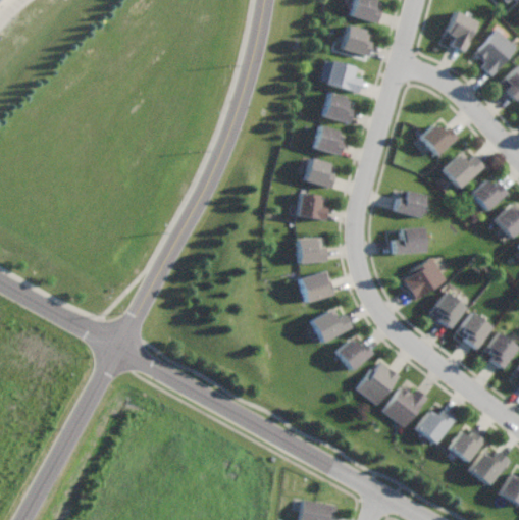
[(351,15),(355,0),(375,0),(379,1),(377,8),(379,9),(375,22),(351,15)]
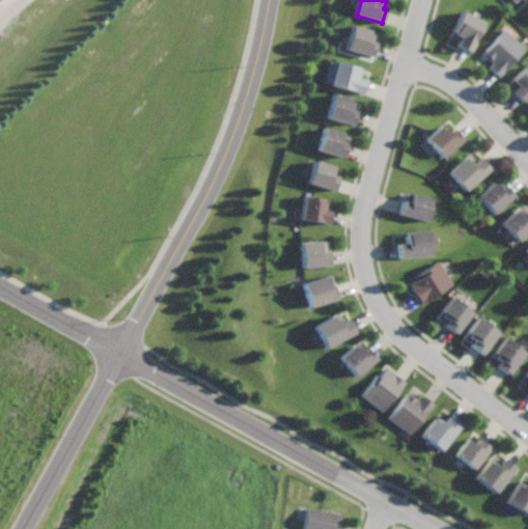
[(485,22),(478,40),(479,42),(474,54),(460,48),(462,43),(453,38),(465,12),(485,22)]
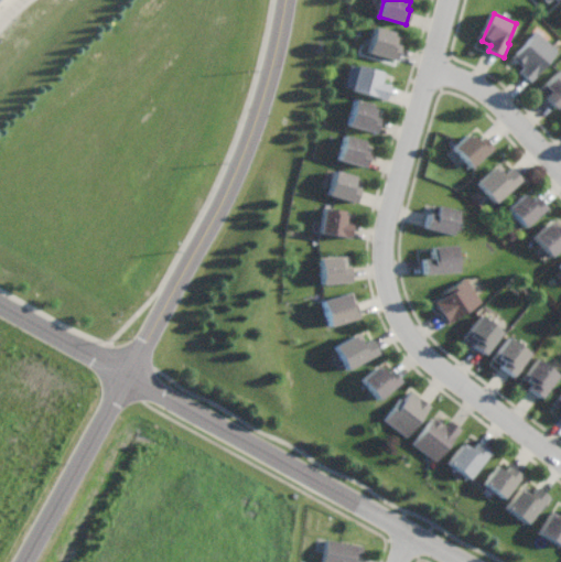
[(395,33),(395,36),(398,38),(396,45),(401,46),(397,62),(370,54),(377,29),(395,33)]
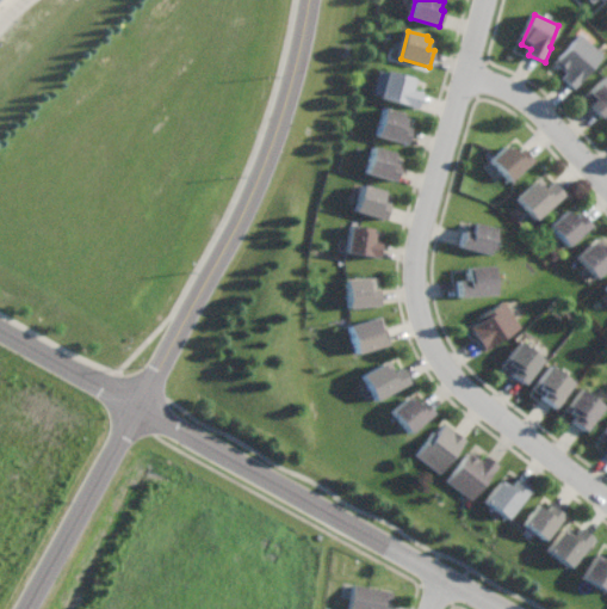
[(581,37),(605,57),(576,90),(565,81),(569,77),(557,65),(581,37)]
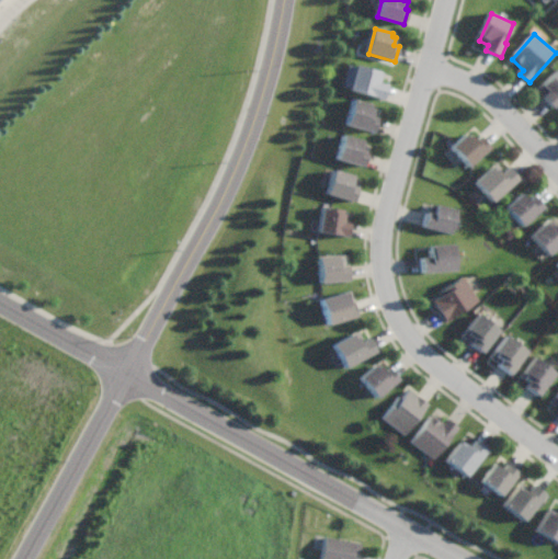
[(352,66),(356,67),(384,75),(382,84),(386,86),(383,100),(350,90),(350,88),(345,87),(352,66)]
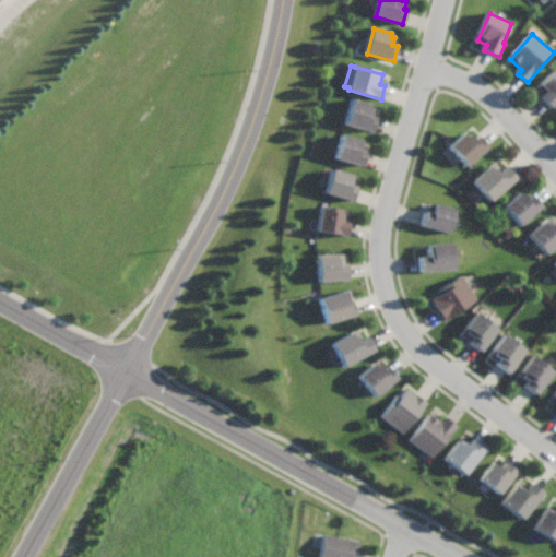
[(555,103),(552,106),(543,96),(545,94),(539,87),(555,73),(555,103)]
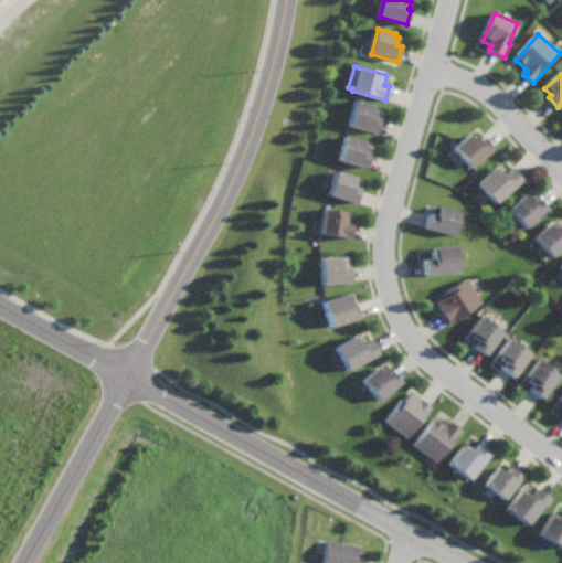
[(374,105),(373,108),(377,109),(375,117),(381,118),(377,134),(349,127),(357,101),(374,105)]
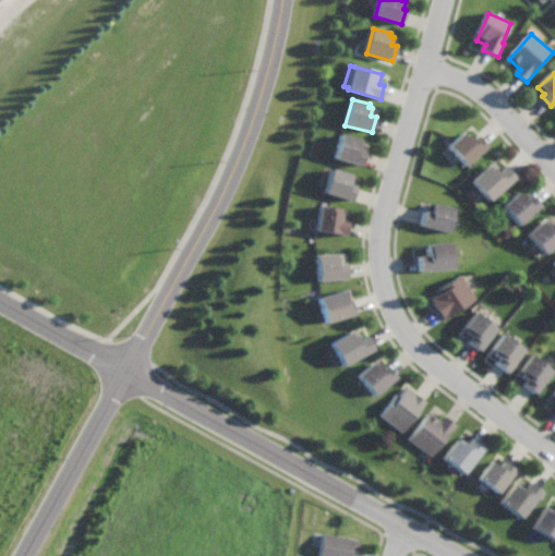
[(487,146),(467,165),(449,146),(463,133),(466,135),(468,133),(473,139),(477,135),(487,146)]
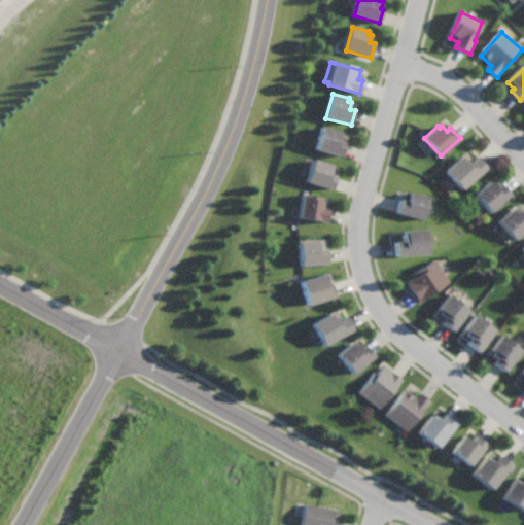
[(322,127),(341,132),(338,142),(345,144),(341,156),(316,149),(322,127)]
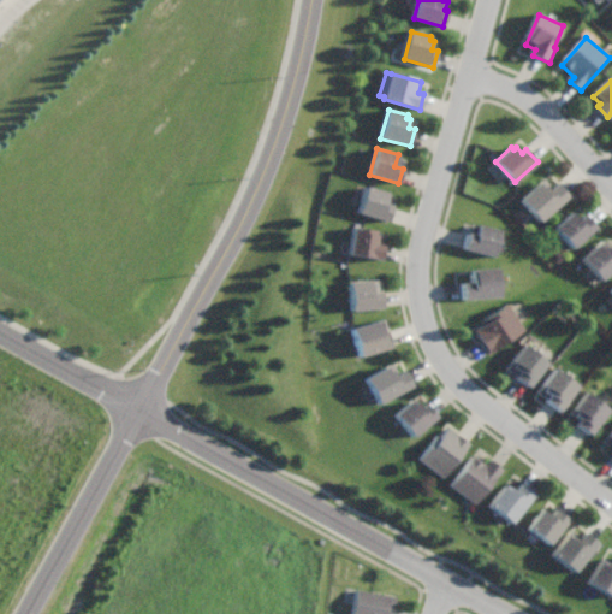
[(569,196),(541,222),(522,200),(541,182),(544,184),(546,182),(552,188),(557,184),(569,196)]
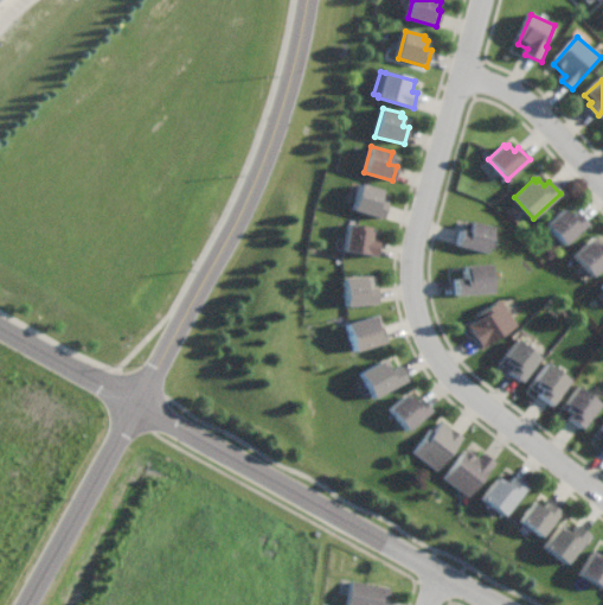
[(353,210),(360,185),(386,193),(384,202),(387,203),(383,218),(353,210)]
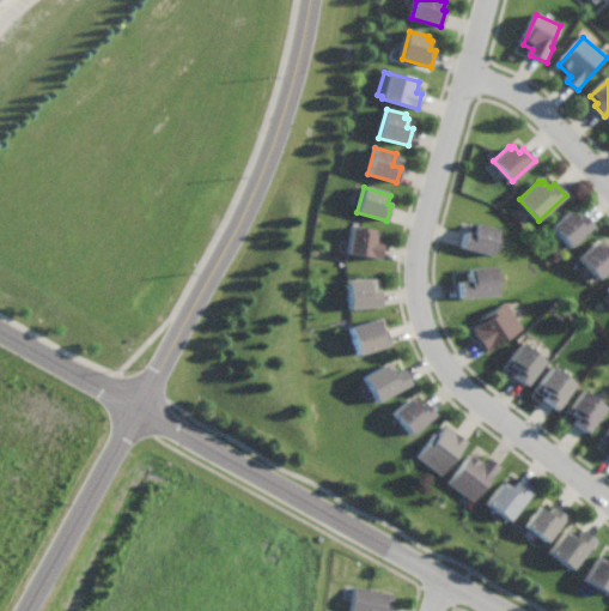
[(595,228),(572,248),(555,229),(572,213),(578,221),(584,216),(595,228)]
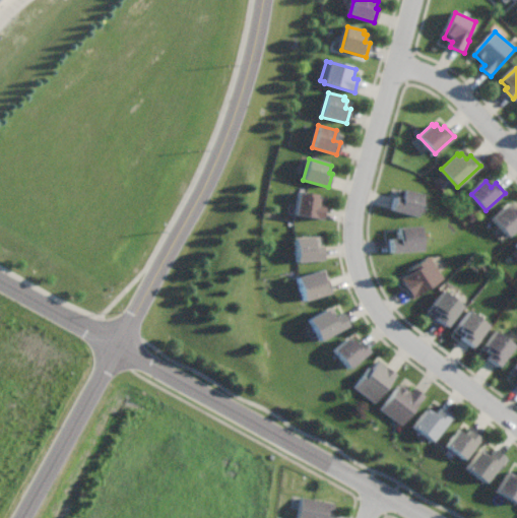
[(392,210),(396,196),(399,197),(401,191),(404,192),(405,190),(424,195),(417,217),(392,210)]
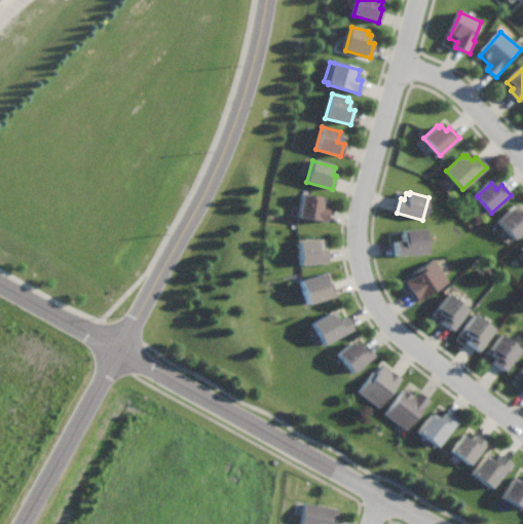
[(298,218),(302,195),(320,198),(319,201),(324,201),(323,208),(327,209),(325,222),(298,218)]
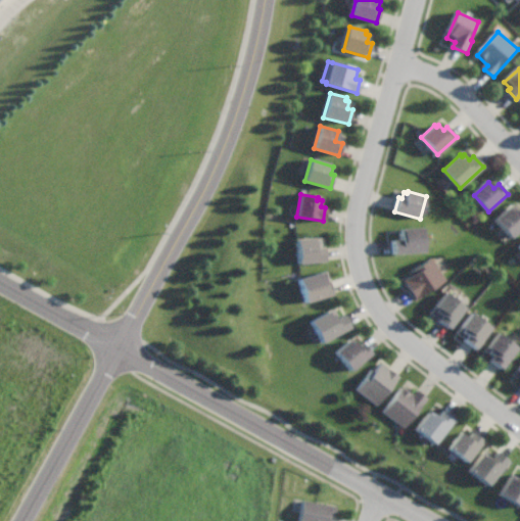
[(519,233),(514,239),(498,221),(514,205),(519,211),(519,233)]
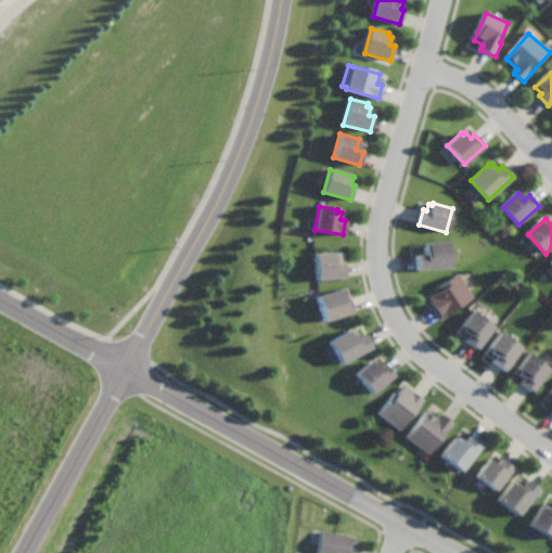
[(418,270),(416,255),(426,254),(425,243),(449,241),(451,268),(418,270)]
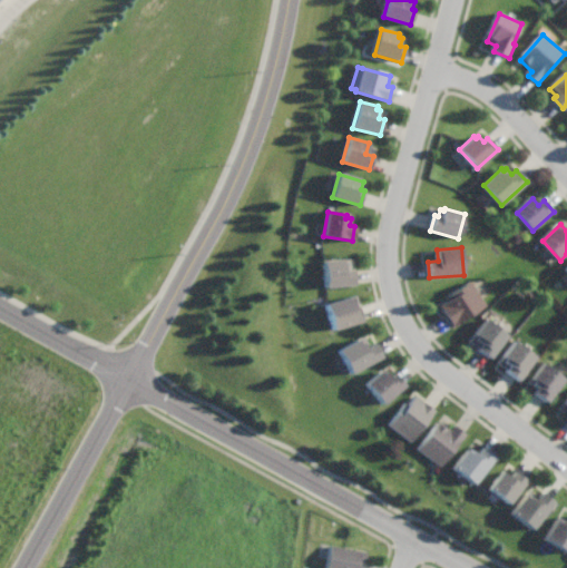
[(329,287),(326,263),(349,261),(350,272),(357,272),(358,285),(329,287)]
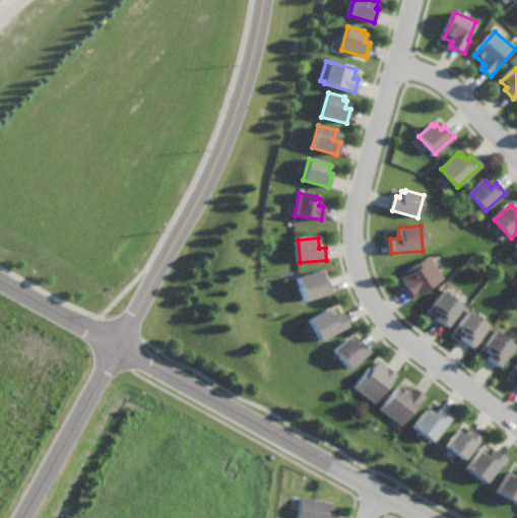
[(444,278),(415,298),(402,278),(409,273),(408,272),(430,257),(444,278)]
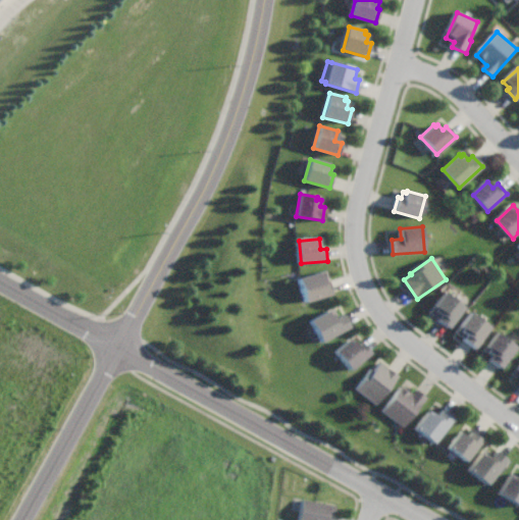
[(305,303),(298,279),(323,272),(323,273),(327,272),(330,280),(328,281),(332,295),(305,303)]
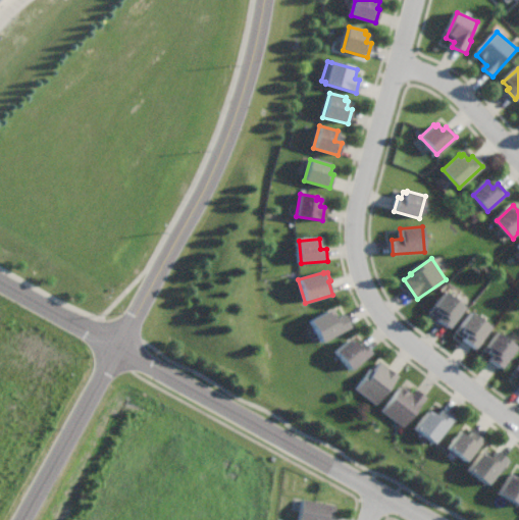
[(465,307),(450,328),(437,319),(438,318),(431,312),(446,293),(465,307)]
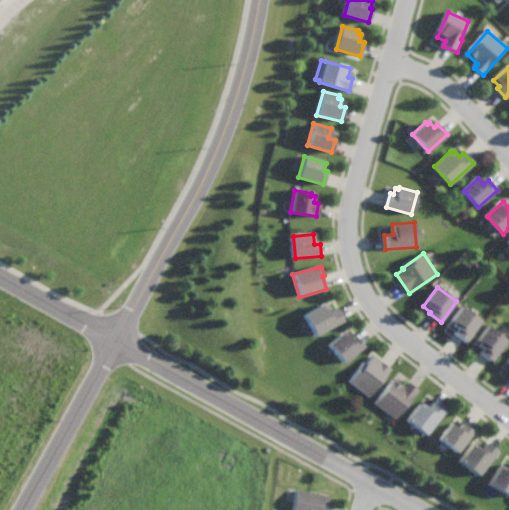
[(316,335),(304,314),(324,304),(325,305),(329,303),(332,310),(337,308),(344,320),(316,335)]
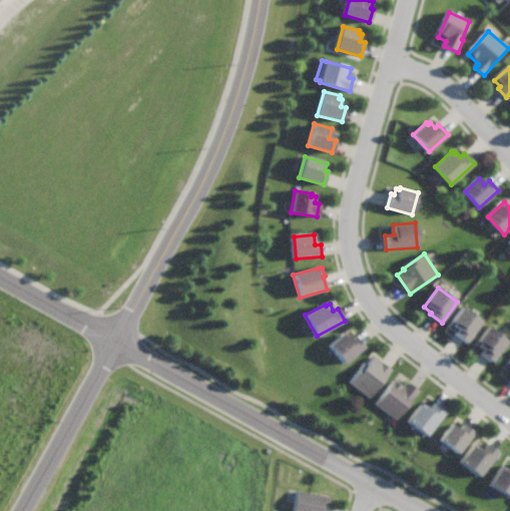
[(464,308),(482,322),(475,331),(478,333),(470,343),(457,334),(457,333),(449,327),(464,308)]
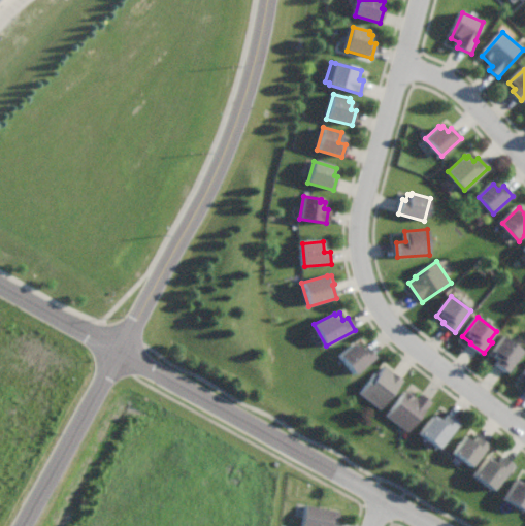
[(523,351),(507,371),(497,363),(500,359),(491,353),(504,336),(523,351)]
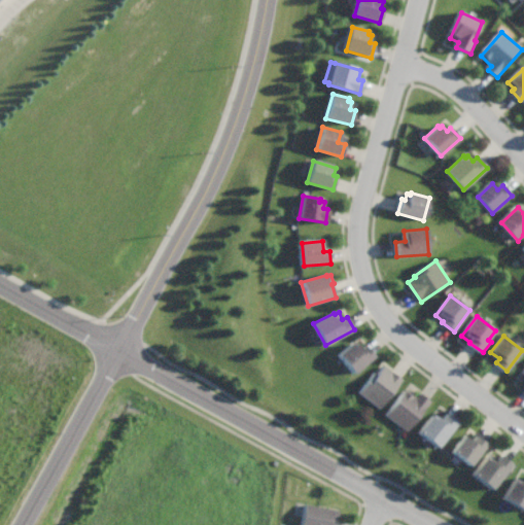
[(339,355),(352,344),(354,347),(357,345),(361,349),(364,346),(374,357),(355,375),(339,355)]
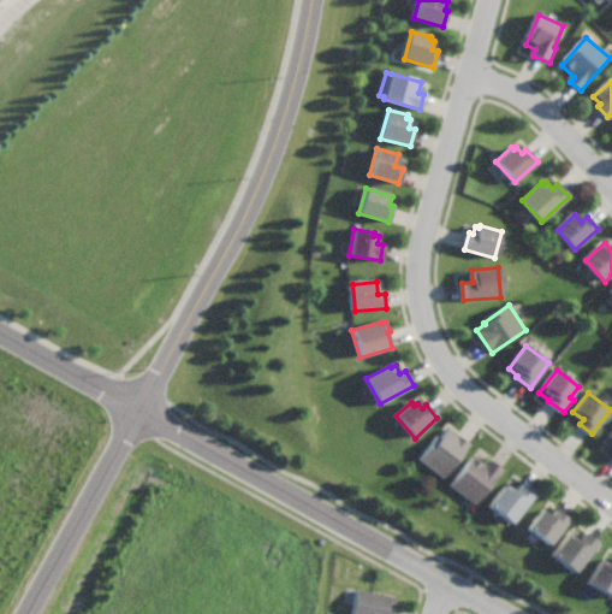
[(471,444),(446,479),(422,460),(439,437),(443,440),(451,429),(471,444)]
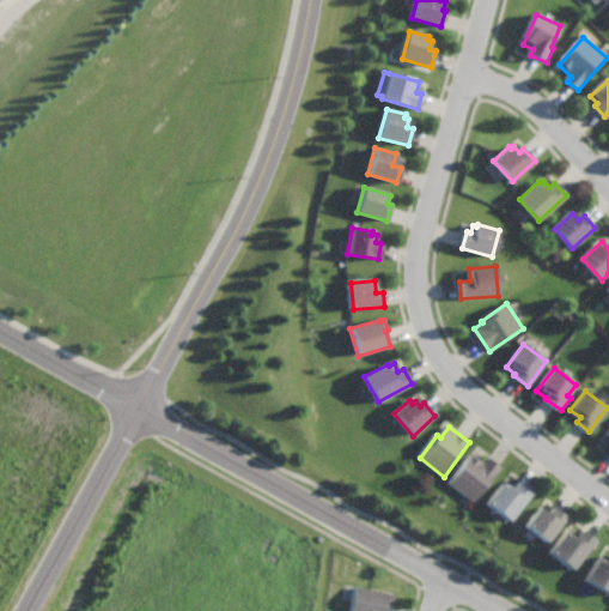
[(503,469),(475,502),(451,483),(475,455),(486,464),(491,458),(503,469)]
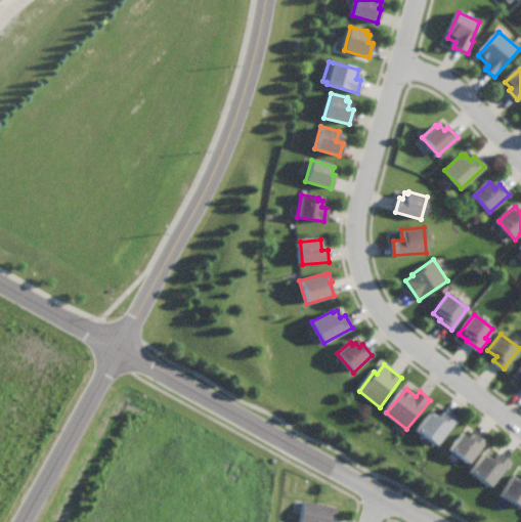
[(417,430),(430,412),(438,419),(444,410),(456,419),(437,444),(417,430)]
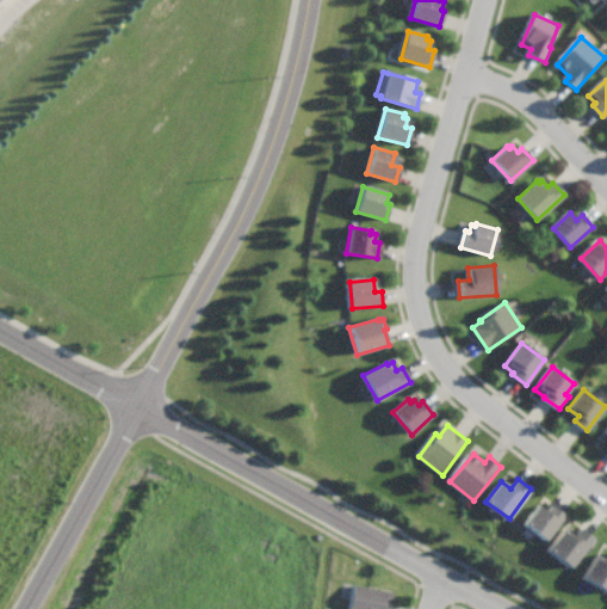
[(564,517),(546,541),(524,524),(538,506),(546,512),(551,506),(564,517)]
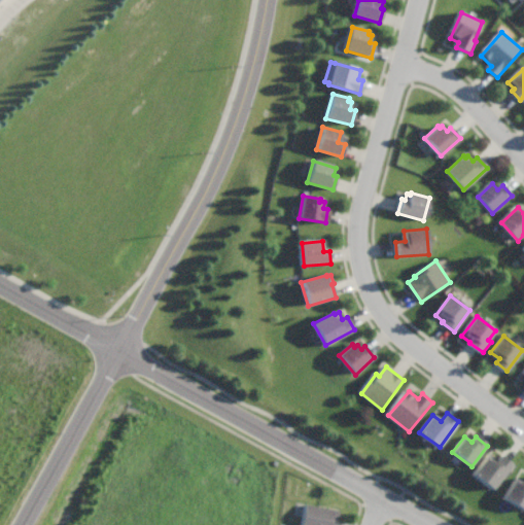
[(474,475),(489,454),(497,460),(500,456),(515,467),(507,479),(502,476),(493,489),(474,475)]
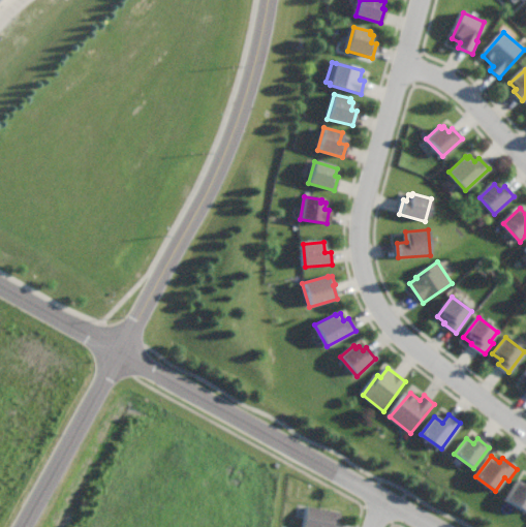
[(525,509),(506,499),(518,481),(525,485),(525,509)]
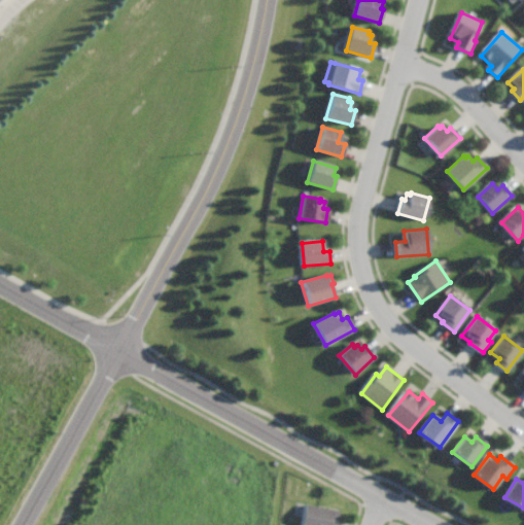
[(302,524),(306,504),(341,511),(339,520),(332,519),(332,521),(335,521),(334,524),(302,524)]
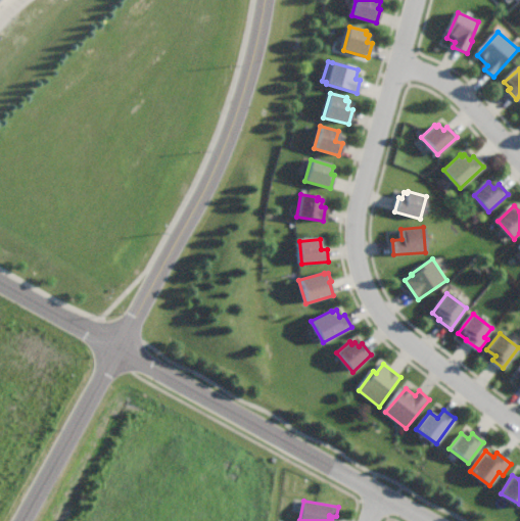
All buildings are outlined.
